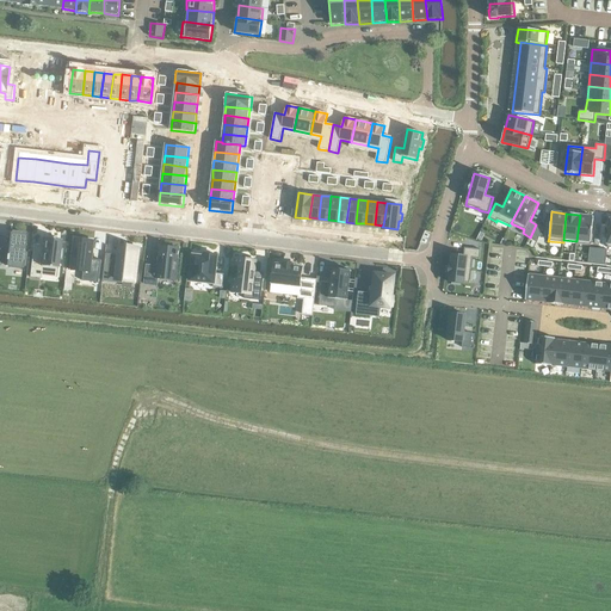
[(576,241),(575,244),(591,246),(591,242),(593,216),(580,215),(576,241)]
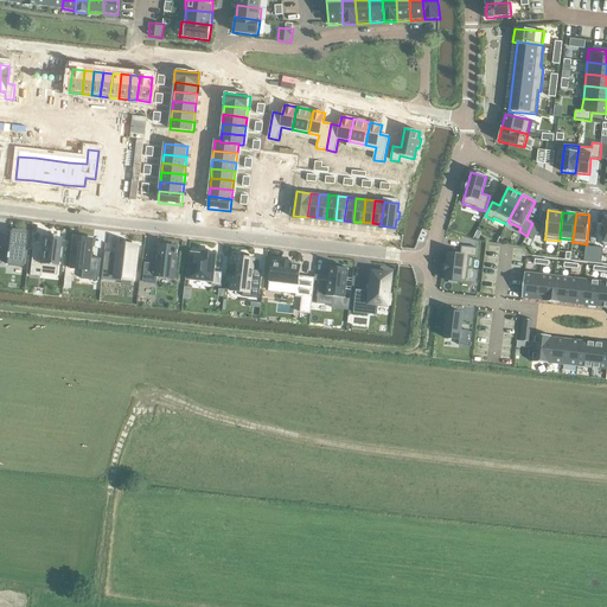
[(532,223),(526,236),(534,240),(541,227),(532,223)]
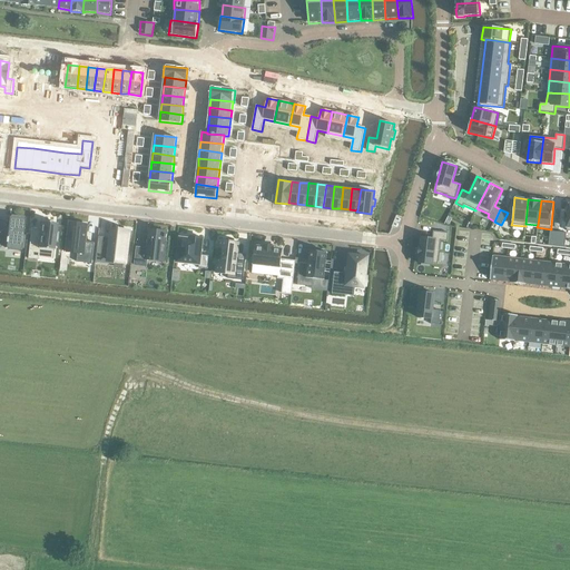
[(0,233),(0,244),(7,245),(6,248),(7,248),(20,249),(21,249),(25,218),(10,217),(8,235),(0,233)]
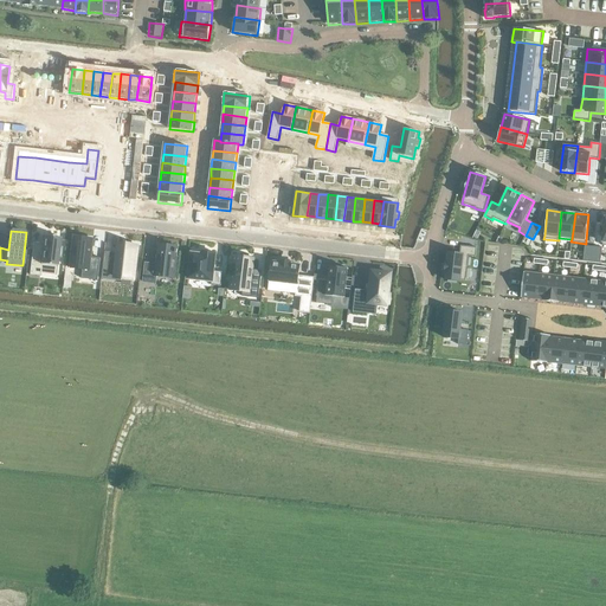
[(33,247),(30,275),(40,276),(40,274),(42,264),(58,266),(58,257),(60,257),(62,247),(59,247),(60,238),(44,236),(43,244),(43,249),(33,247)]
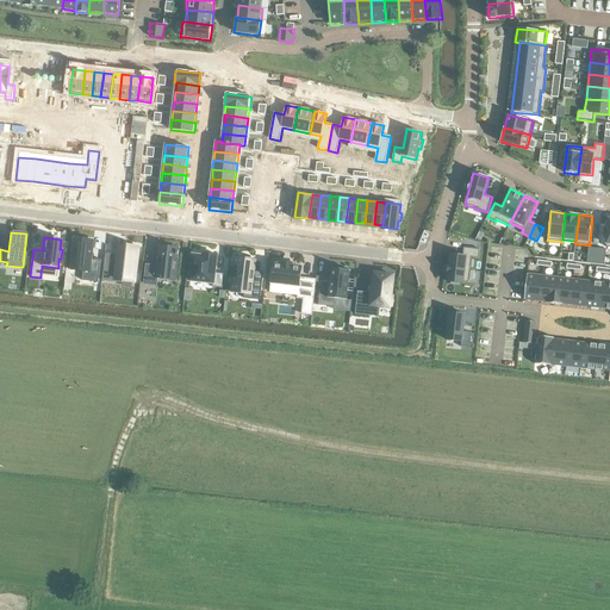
[(74,238),(70,269),(83,272),(82,280),(99,282),(101,260),(92,259),(94,241),(74,238)]
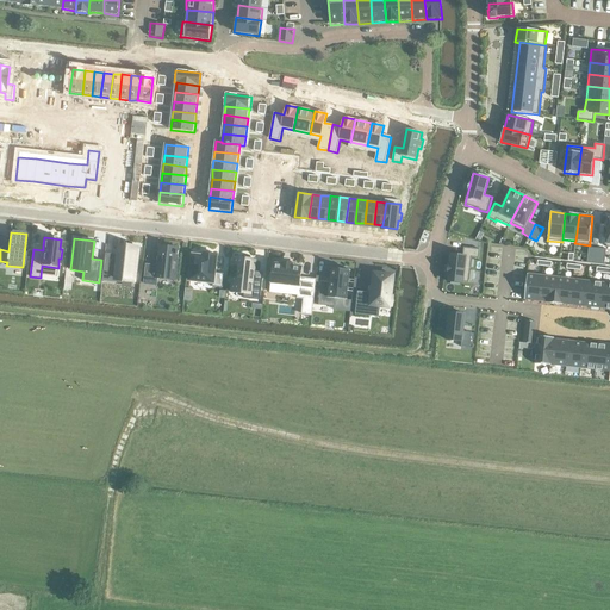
[(147,265),(144,284),(157,285),(157,278),(175,280),(178,259),(178,255),(179,255),(179,251),(178,251),(179,249),(160,246),(159,257),(159,256),(157,262),(159,262),(157,266),(147,265)]
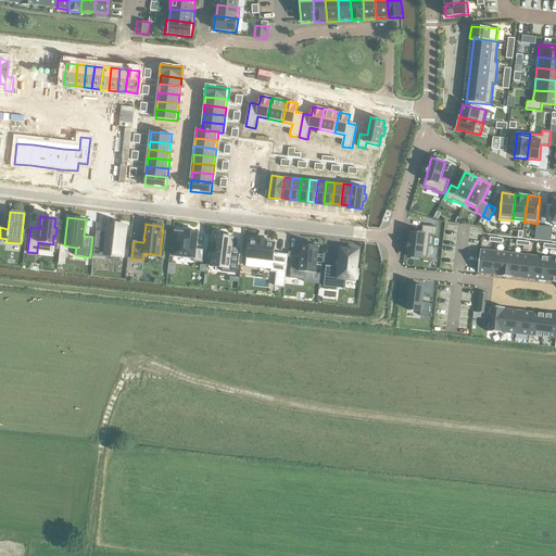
[(101,236),(100,245),(106,245),(105,254),(112,255),(123,256),(124,248),(126,249),(127,235),(125,235),(126,226),(109,225),(108,232),(108,237),(101,236)]
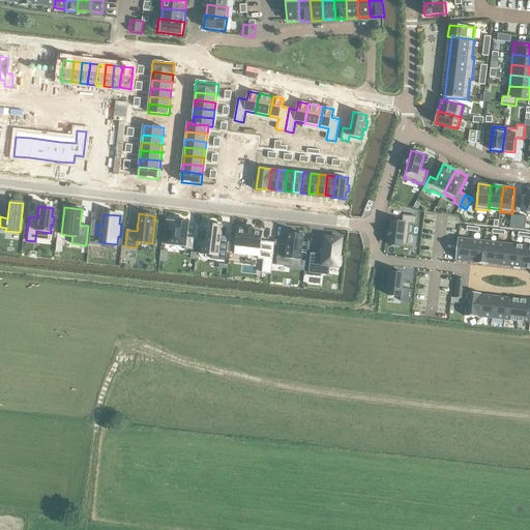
[(389,228),(388,240),(388,245),(403,246),(404,245),(407,246),(410,224),(416,225),(417,216),(403,215),(403,222),(391,221),(390,228),(389,228)]
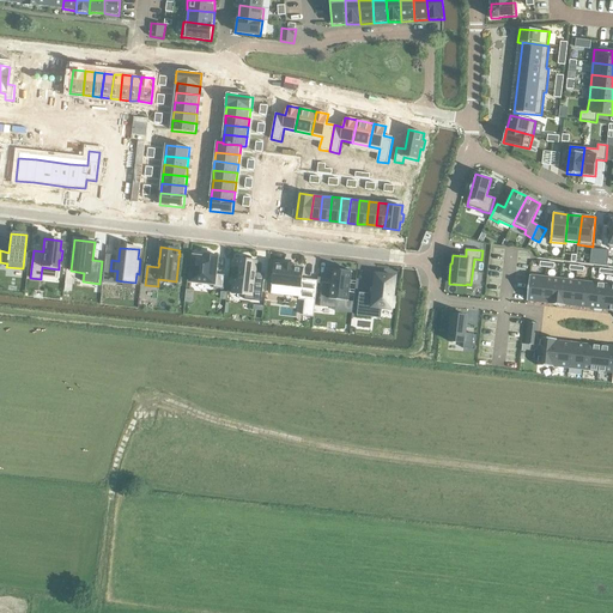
[(592,249),(589,265),(599,266),(600,250),(599,250),(593,249),(592,249)]
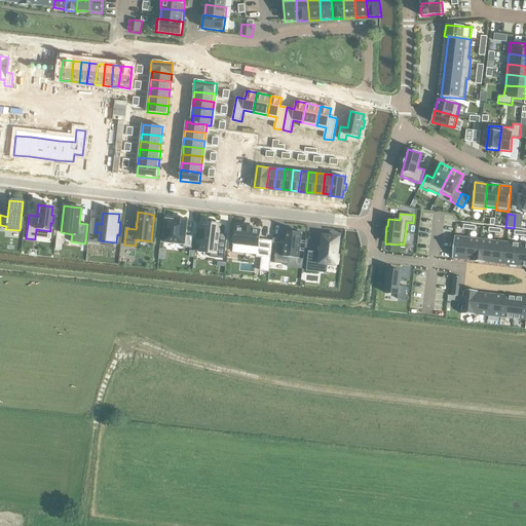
[(515,215),(514,228),(521,228),(523,216),(522,216),(516,215),(515,215)]
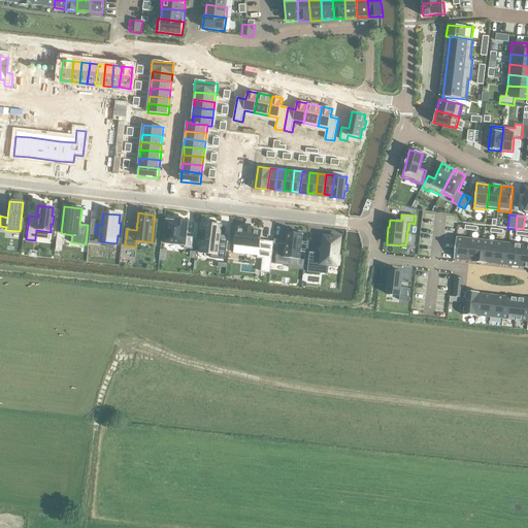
[(167,220),(165,242),(185,244),(184,249),(193,250),(195,237),(186,236),(188,221),(178,220),(178,221),(167,220)]
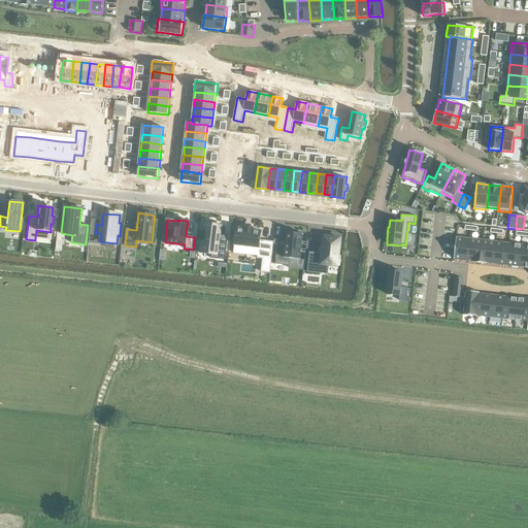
[(202,240),(200,254),(210,255),(210,258),(225,260),(228,236),(221,235),(222,224),(204,222),(203,231),(201,231),(200,239),(202,240)]
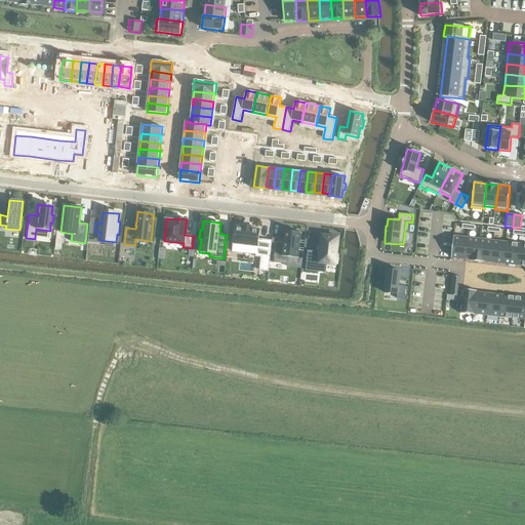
[(234,248),(233,251),(244,252),(244,250),(257,251),(256,253),(256,256),(263,256),(260,270),(269,271),(272,241),(258,239),(259,230),(251,229),(251,228),(243,227),(243,229),(236,228),(234,240),(234,248)]
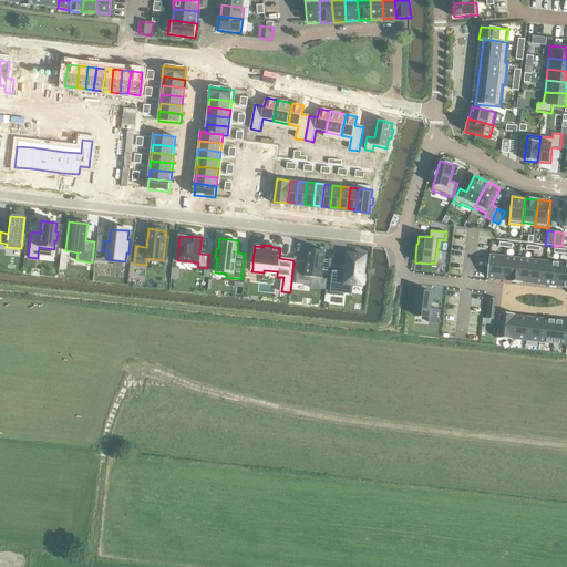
[(299,263),(296,284),(310,285),(311,278),(322,279),(326,253),(308,250),(307,264),(299,263)]
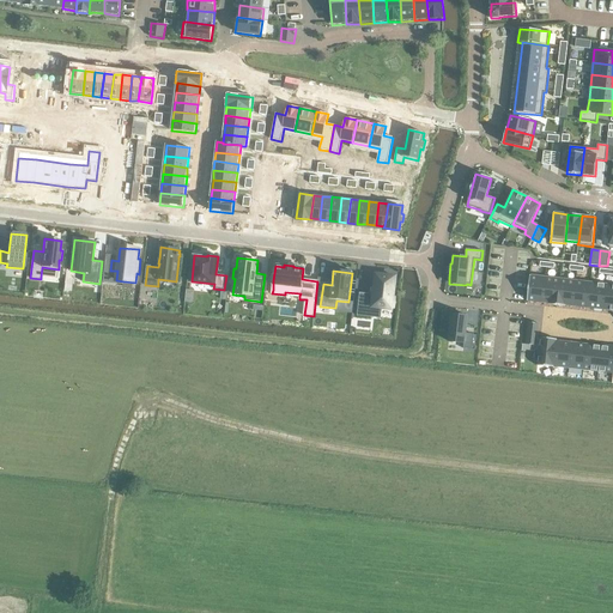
[(359,293),(357,316),(369,317),(370,309),(382,310),(393,311),(394,309),(395,310),(396,297),(395,297),(398,274),(375,273),(372,295),(359,293)]
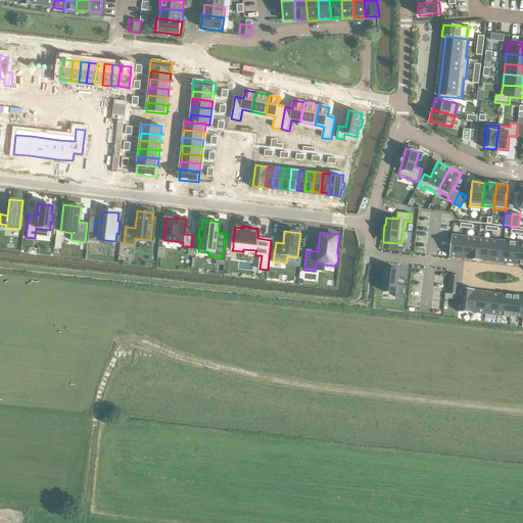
[(452,235),(449,257),(463,258),(466,236),(452,235)]
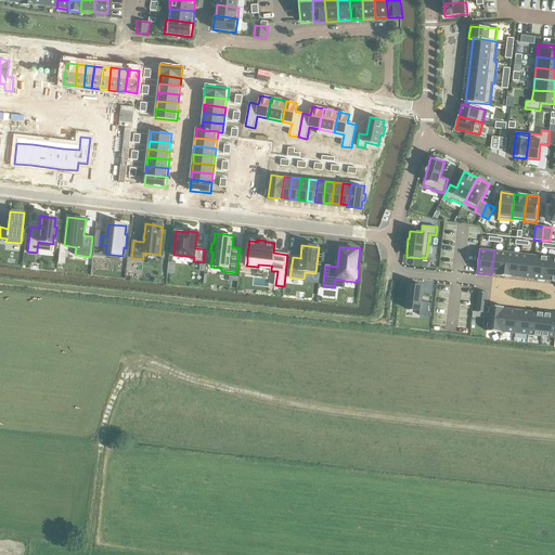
[(494,250),(491,274),(498,275),(504,276),(507,253),(494,250)]
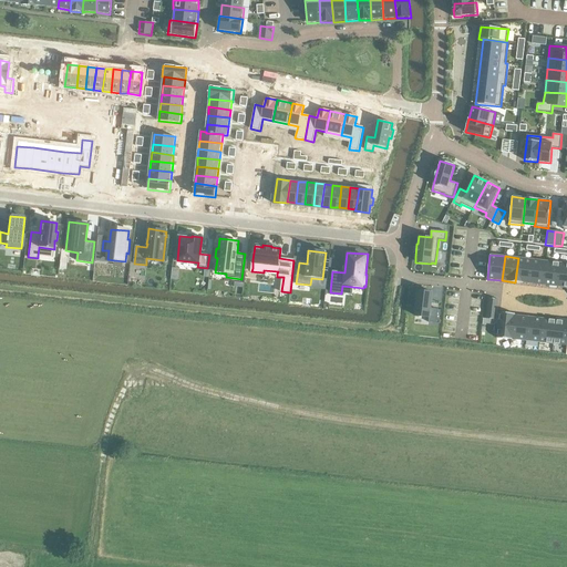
[(518,258),(515,282),(524,284),(529,284),(533,259),(518,258)]
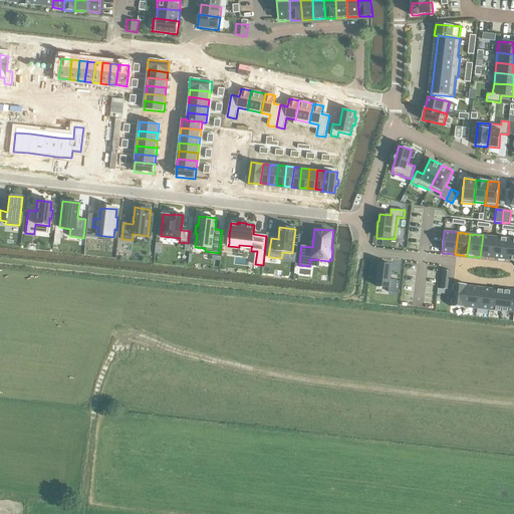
[(483,235),(480,257),(493,259),(495,237),(483,235)]
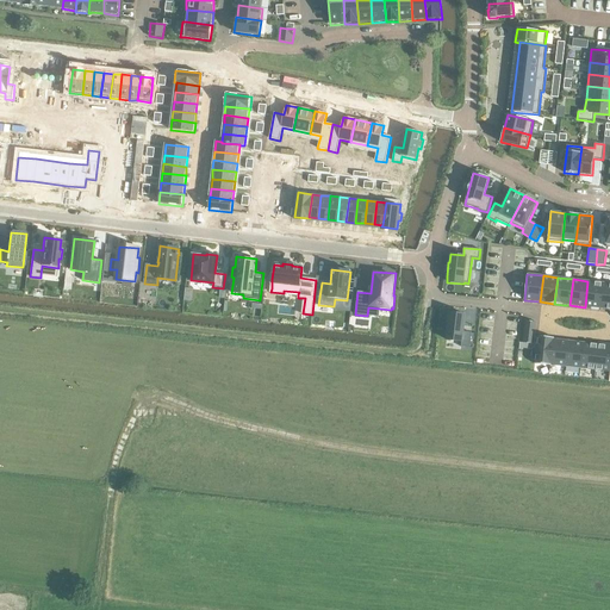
[(587,281),(585,307),(599,309),(603,282),(587,281)]
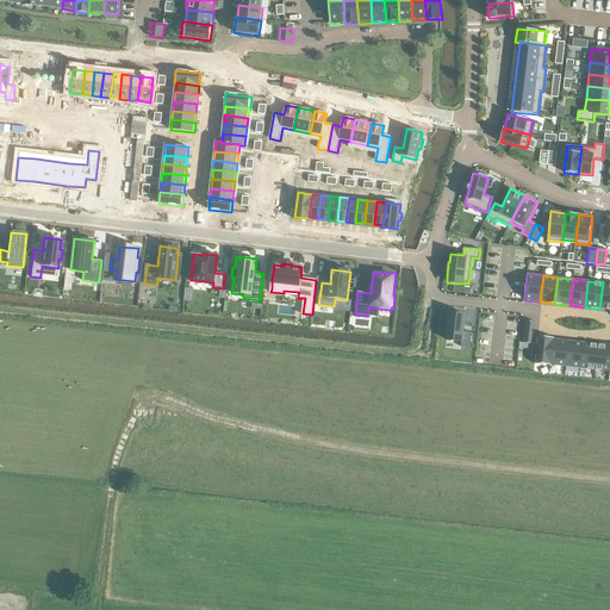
[(609,284),(603,282),(599,309),(609,310),(609,284)]
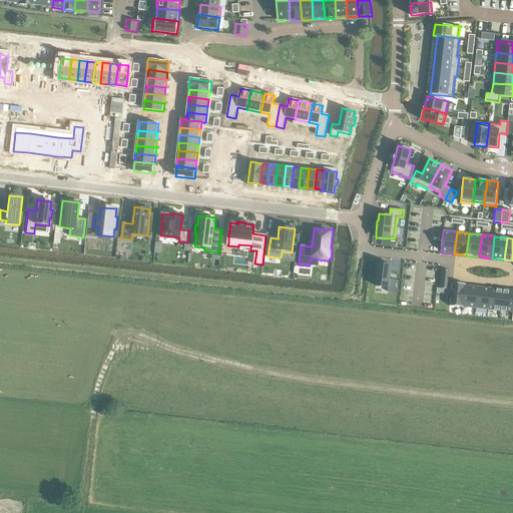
[(118,240),(117,250),(120,250),(121,246),(128,246),(128,241),(118,240)]
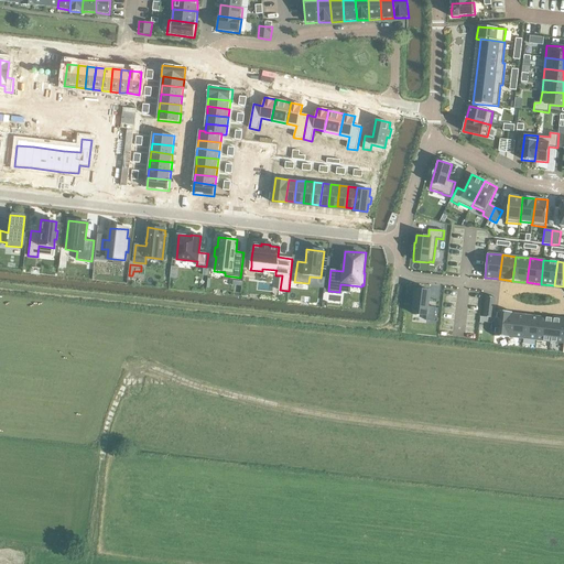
[(415,289),(412,314),(426,316),(426,321),(434,322),(435,307),(434,307),(434,308),(427,307),(430,290),(415,289)]
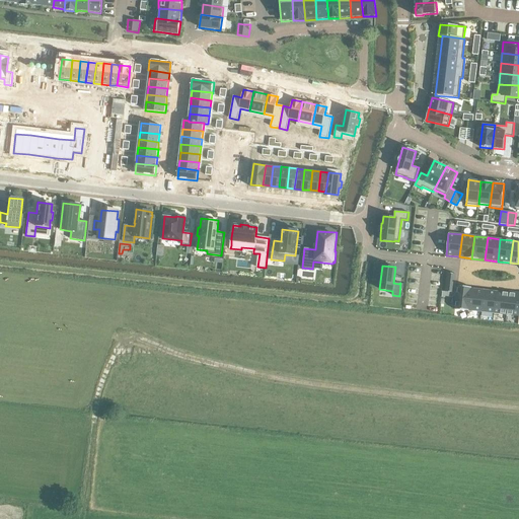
[(453,296),(452,306),(455,307),(455,309),(468,311),(471,288),(457,286),(456,294),(456,297),(453,296)]
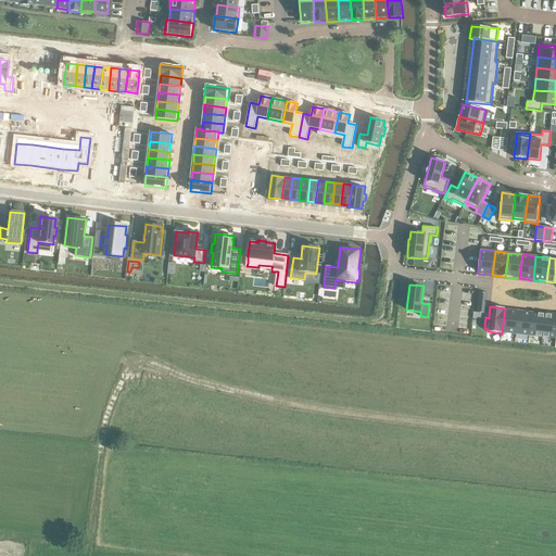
[(505,308),(502,333),(503,333),(503,332),(515,335),(518,311),(505,308)]
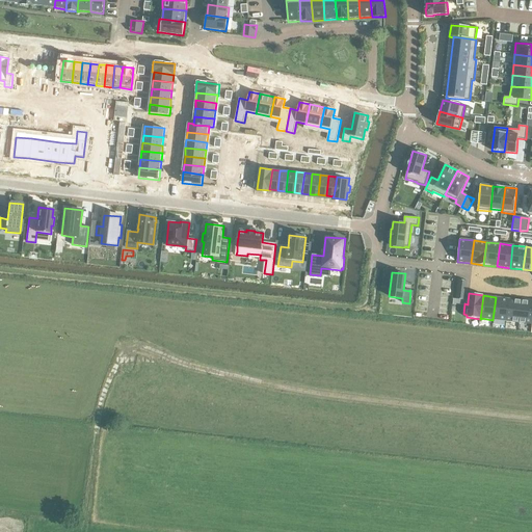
[(496,297),(493,320),(506,321),(509,298),(496,297)]
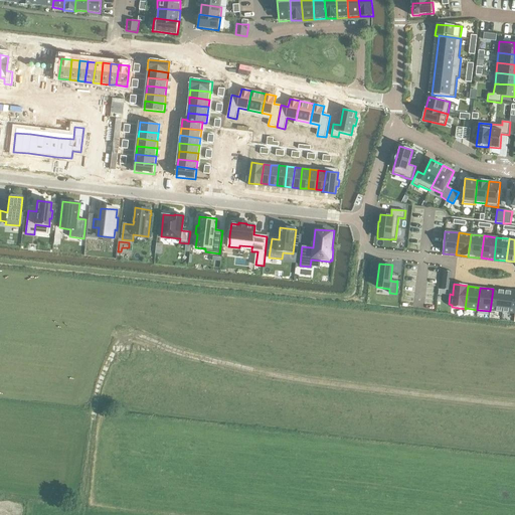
[(493,289),(490,311),(502,313),(505,290),(493,289)]
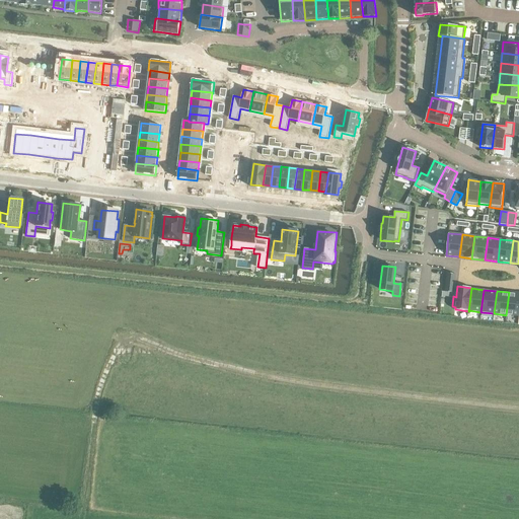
[(518,293),(509,292),(506,315),(518,316),(518,293)]
